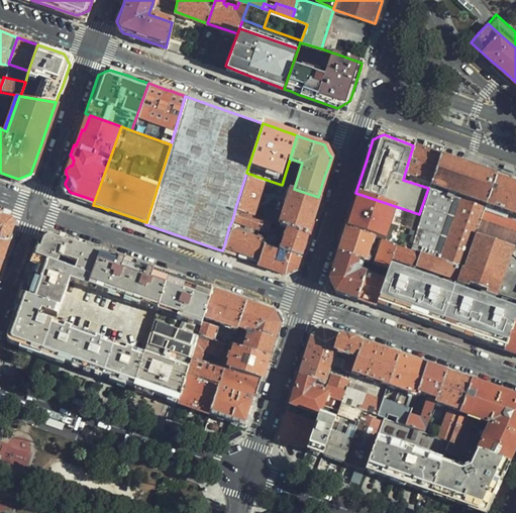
[(422,148),(438,154),(441,145),(437,144),(428,141),(425,140),(422,148)]
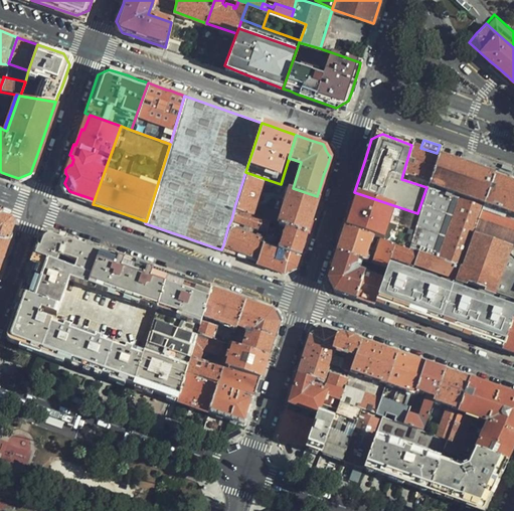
[(426,187),(438,154),(437,153),(420,148),(415,146),(411,145),(401,179),(426,187)]
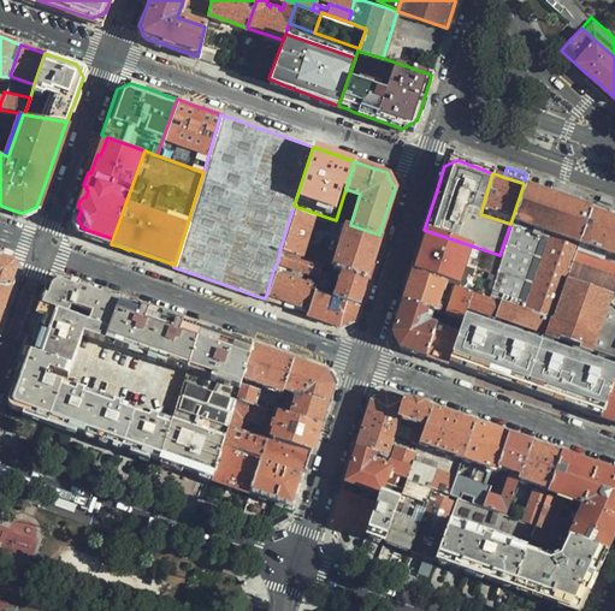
[(578,242),(590,207),(581,205),(557,196),(542,190),(524,184),(510,224),(500,255),(566,277),(571,260),(578,242)]
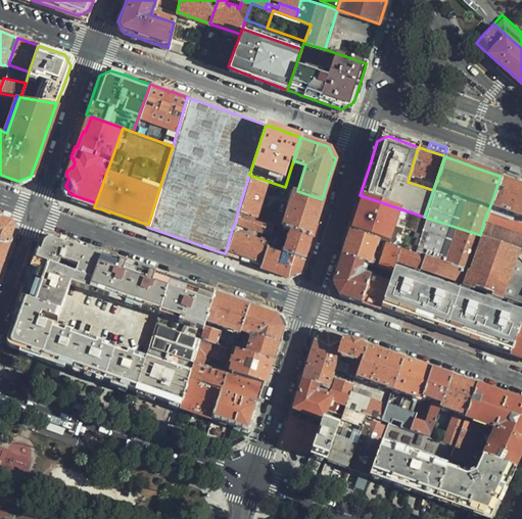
[(276,184),(249,175),(238,210),(254,217),(255,214),(261,215),(263,209),(257,207),(264,188),(273,190),(276,184)]
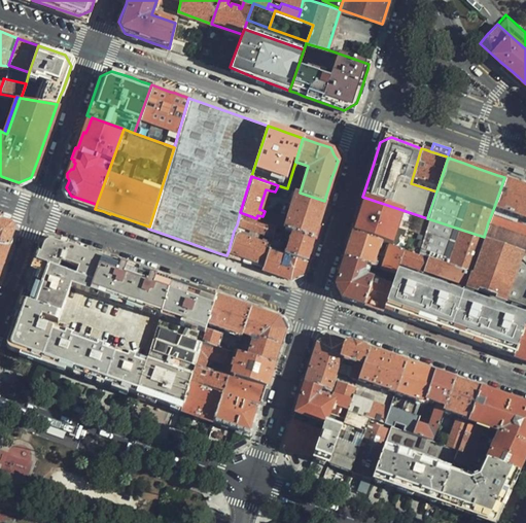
[(525,184),(521,183),(517,181),(504,177),(494,207),(525,218),(525,184)]
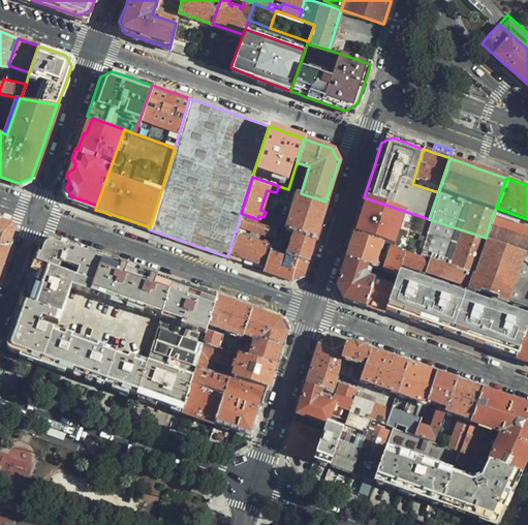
[(323,206),(325,202),(301,193),(297,191),(284,227),(294,232),(314,239),(317,225),(319,220),(321,214),(323,206)]
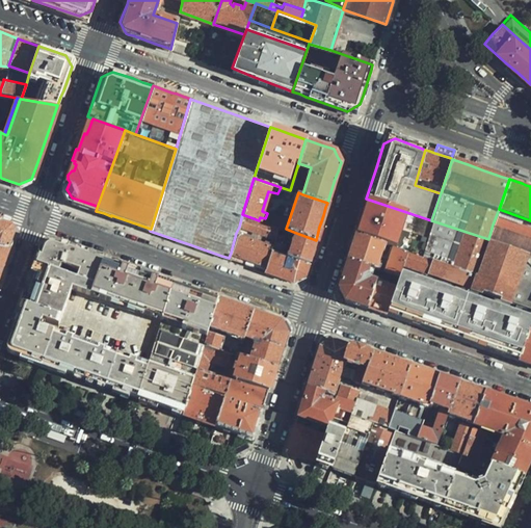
[(403,211),(366,199),(364,205),(362,211),(356,229),(355,233),(381,241),(392,244),(396,235),(393,233),(397,219),(400,220),(403,211)]
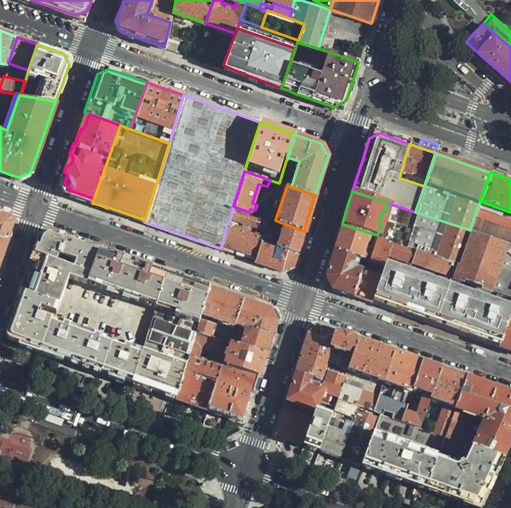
[(415,212),(388,203),(385,212),(382,211),(378,224),(381,226),(377,235),(378,235),(393,240),(404,244),(415,212)]
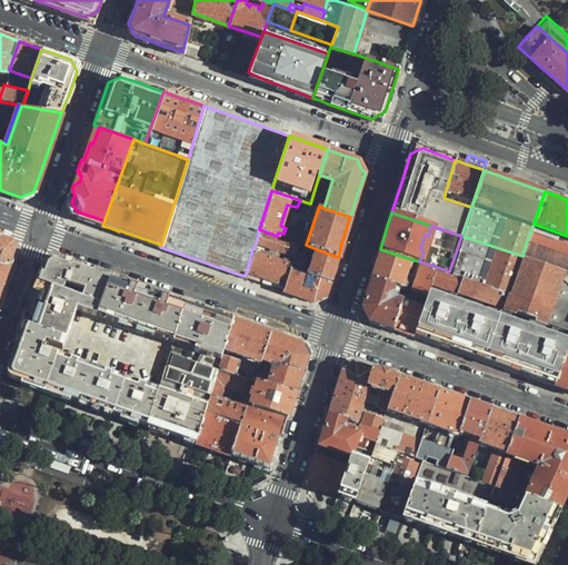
[(297,243),(302,245),(307,230),(300,228),(299,231),(291,229),(288,239),(297,243)]
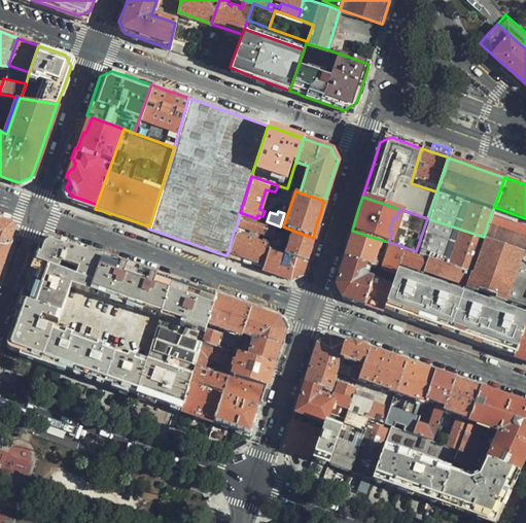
[(256,218),(240,212),(237,224),(272,237),(273,232),(275,224),(267,221),(256,218)]
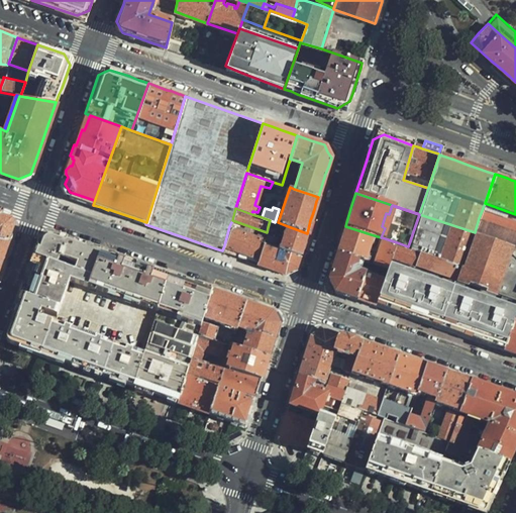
[(0,238),(7,239),(11,227),(9,222),(6,217),(0,214),(0,238)]
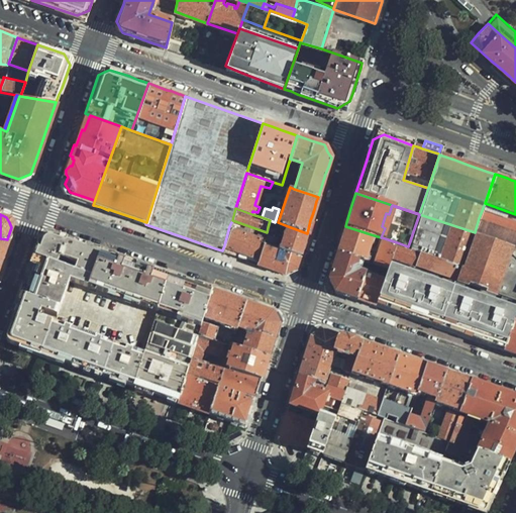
[(419,214),(408,246),(397,242),(392,257),(515,299),(515,246),(475,232),(419,214)]
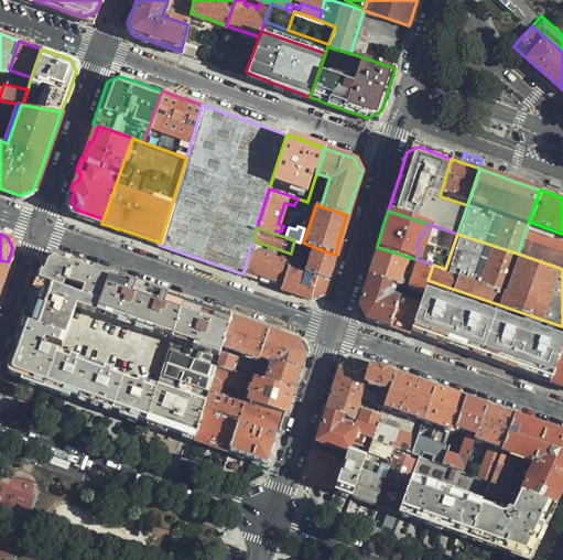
[(562,252),(522,238),(518,254),(562,269),(562,252)]
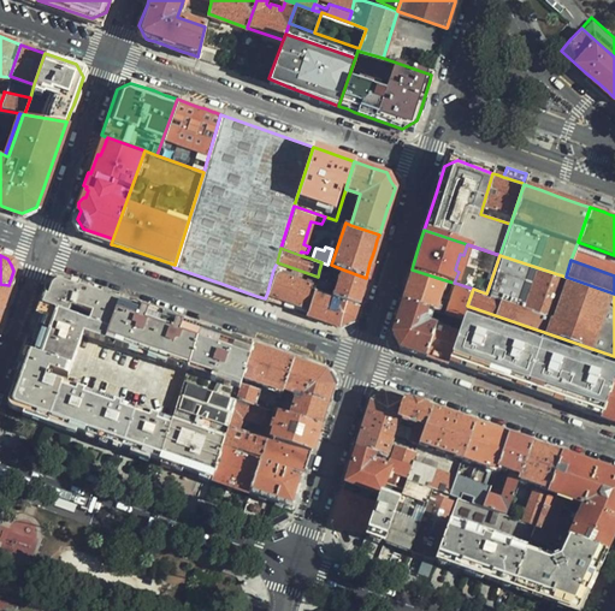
[(288,300),(308,306),(313,289),(314,285),(273,270),(267,292),(288,300)]
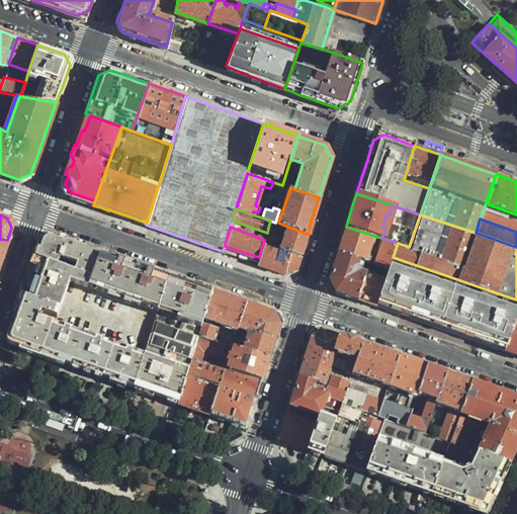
[(304,245),(308,234),(288,227),(280,249),(299,255),(304,245)]
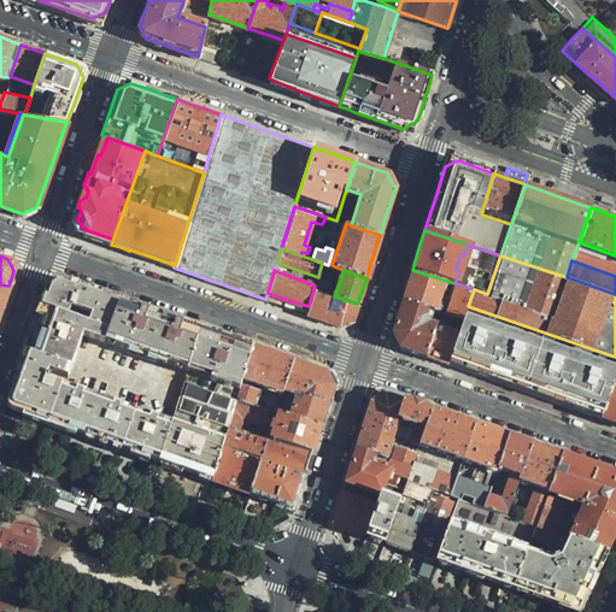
[(405,293),(403,300),(428,309),(433,310),(443,280),(412,270),(410,275),(409,280),(405,293)]
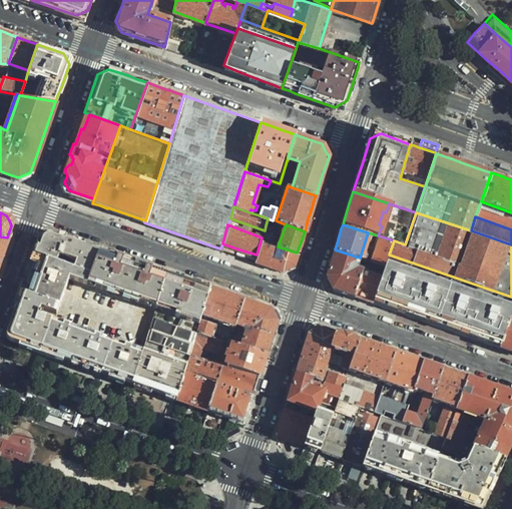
[(266,225),(265,230),(262,237),(261,240),(271,243),(276,228),(266,225)]
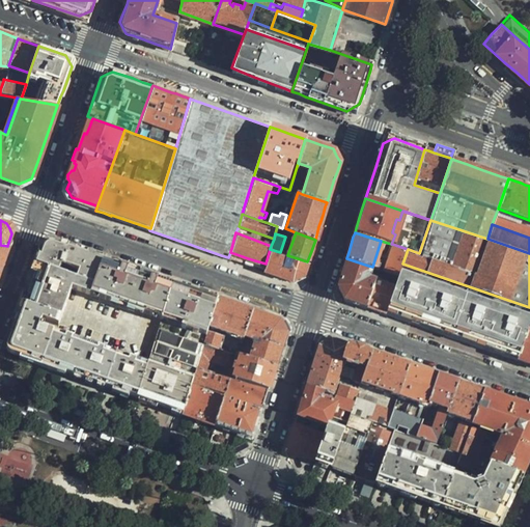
[(93,280),(103,256),(96,254),(87,251),(79,248),(57,241),(53,239),(40,245),(35,259),(93,280)]
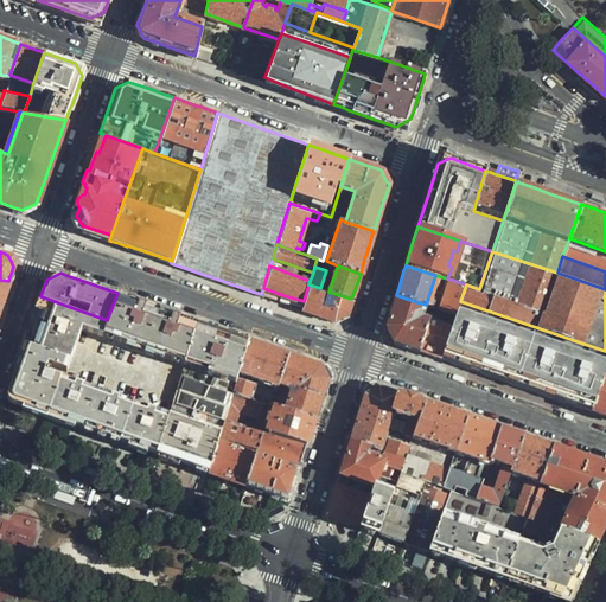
[(455,315),(460,301),(466,285),(448,279),(439,309),(455,315)]
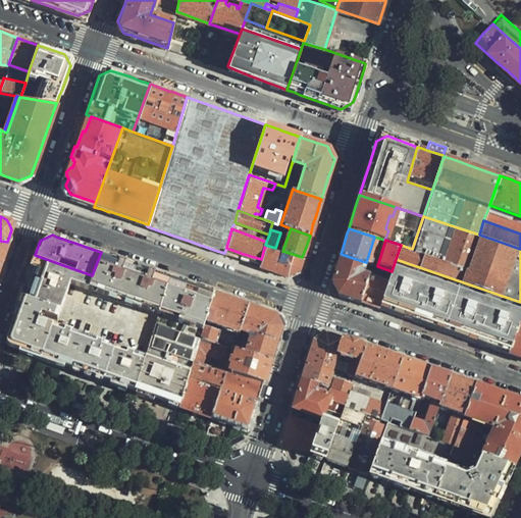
[(298,270),(302,257),(282,251),(275,248),(265,245),(261,259),(259,265),(263,267),(280,272),(287,275),(296,271),(298,270)]
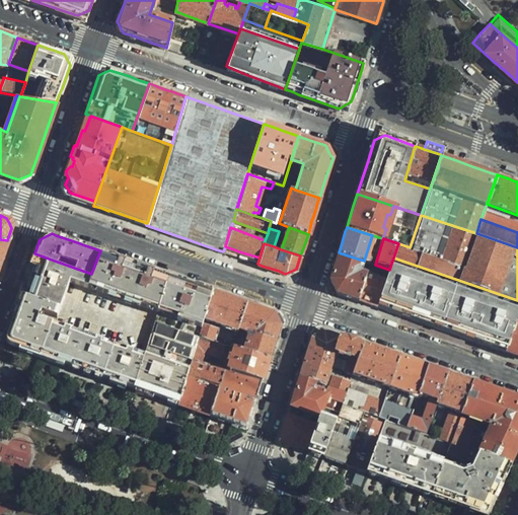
[(107,253),(100,250),(91,274),(34,253),(24,284),(6,337),(7,340),(9,342),(37,352),(101,376),(135,387),(144,356),(40,316),(43,310),(57,314),(70,280),(158,310),(169,275),(164,273),(157,271),(115,255),(107,253)]
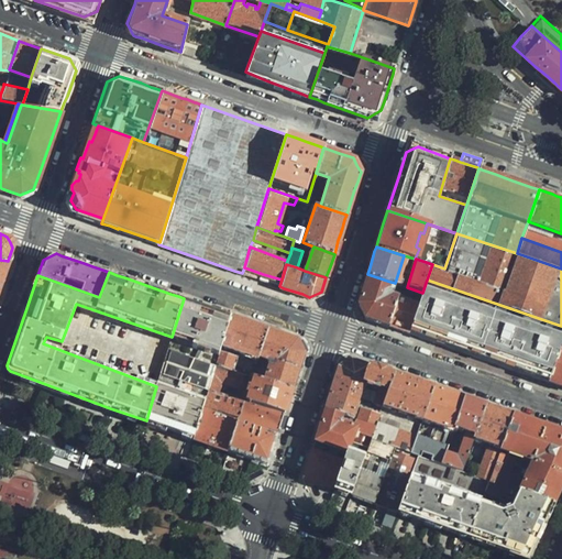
[(365,316),(388,325),(396,302),(389,299),(386,296),(390,282),(367,274),(361,295),(357,304),(362,310),(365,316)]
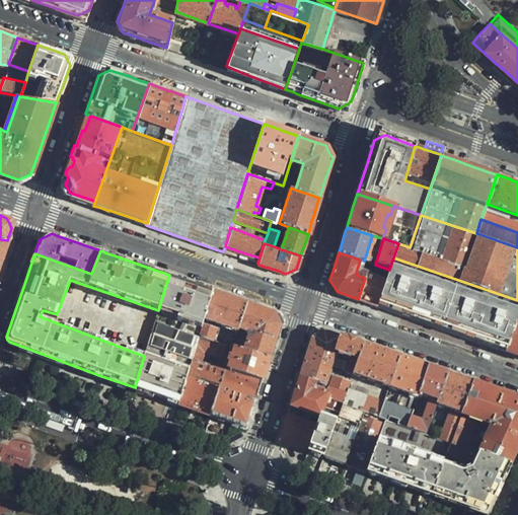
[(493,346),(504,350),(513,322),(516,313),(517,307),(517,300),(393,258),(389,270),(383,285),(376,305),(392,311),(438,326),(446,329),(493,346)]
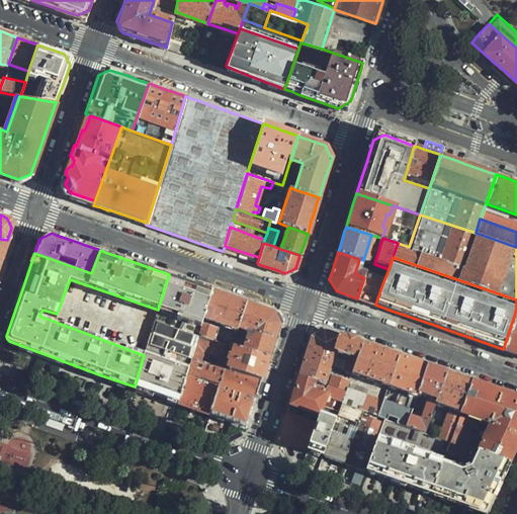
[(174,276),(169,274),(158,310),(151,331),(194,347),(199,331),(212,289),(204,286),(196,284),(190,282),(182,279),(174,276)]
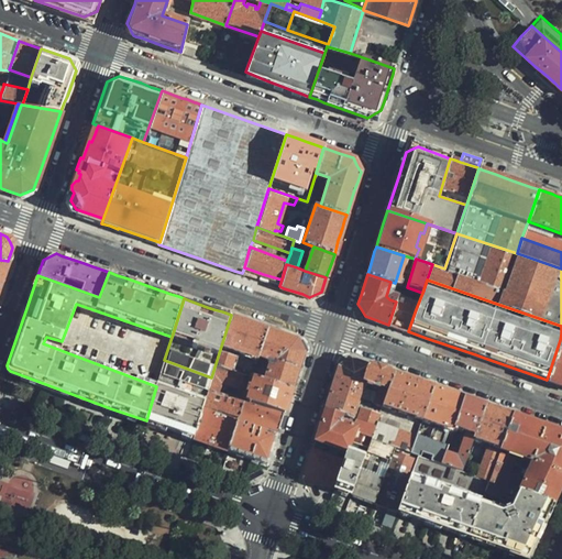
[(404,330),(408,331),(416,309),(396,302),(388,325),(404,330)]
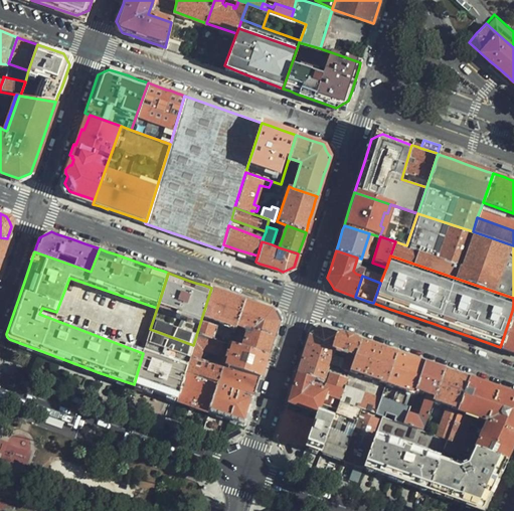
[(237,324),(245,300),(233,296),(228,294),(211,288),(198,329),(212,334),(217,320),(236,327),(237,324)]
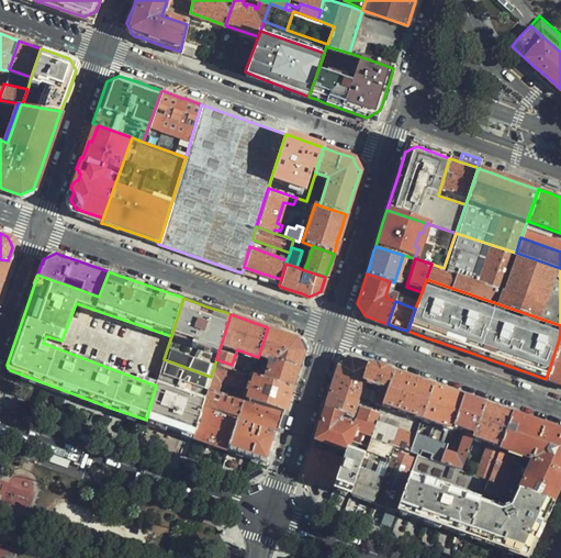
[(281,332),(268,327),(259,354),(273,359),(272,363),(268,360),(262,376),(291,386),(293,379),(295,369),(302,348),(301,346),(294,337),(288,335),(281,332)]
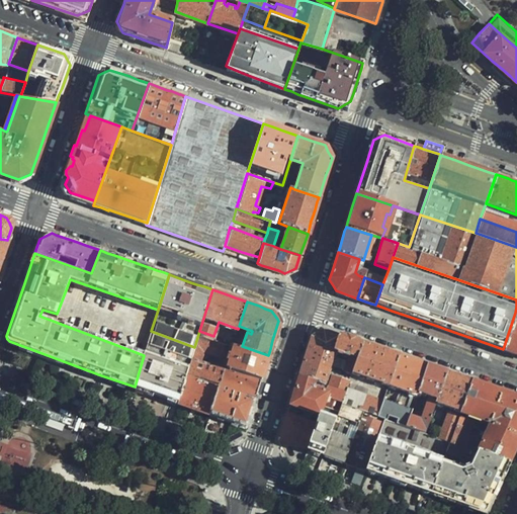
[(516,323),(512,322),(503,349),(516,353),(516,323)]
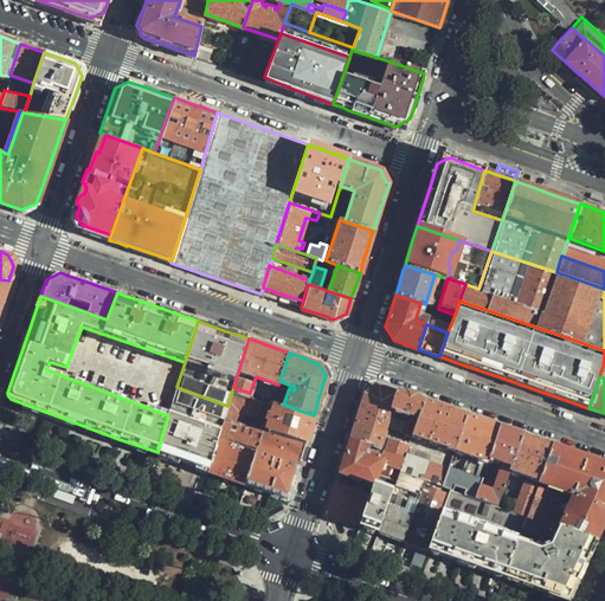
[(391,406),(396,391),(377,383),(364,392),(362,395),(361,400),(355,417),(349,435),(378,445),(391,406)]
